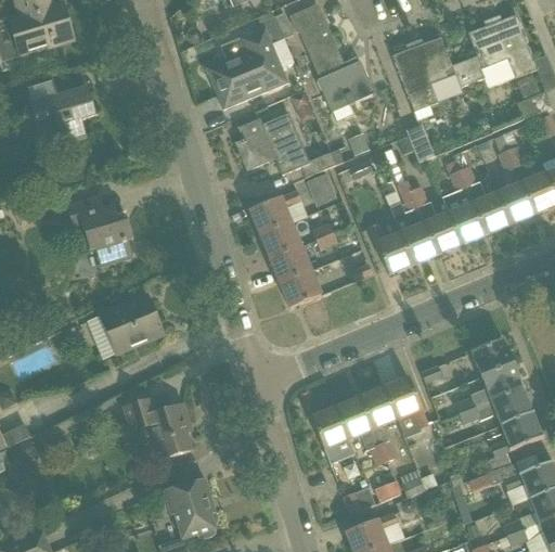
[(18,56),(73,40),(62,4),(48,9),(46,1),(50,0),(14,0),(20,16),(8,21),(18,56)]
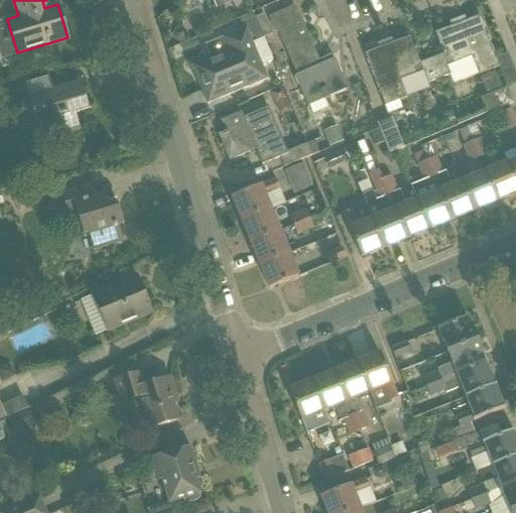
[(306,104),(348,86),(335,56),(320,63),(294,5),(270,16),(276,28),(280,26),(299,70),(293,73),(306,104)]
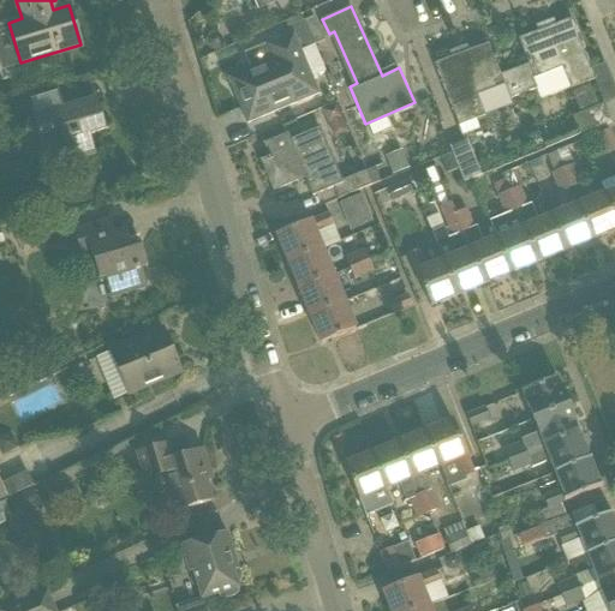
[(314,15),(303,19),(314,43),(323,40),(314,15)]
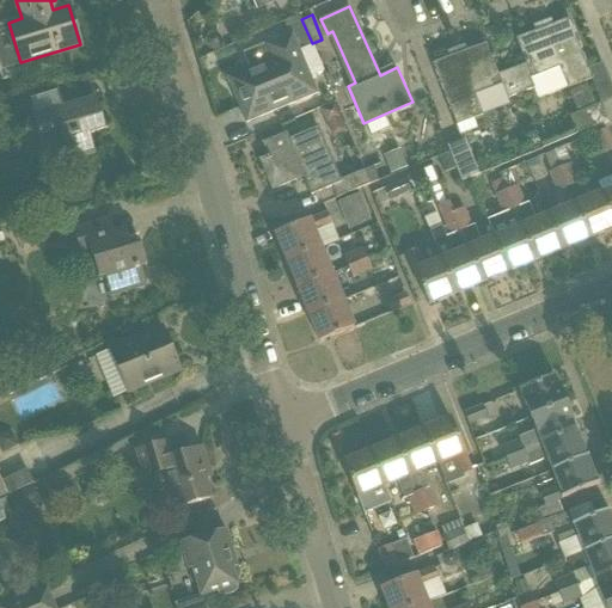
[(539,97),(567,86),(592,78),(569,17),(552,24),(554,26),(545,29),(542,20),(533,24),(534,30),(515,37),(525,61),(510,66),(519,90),(533,85),(539,97)]
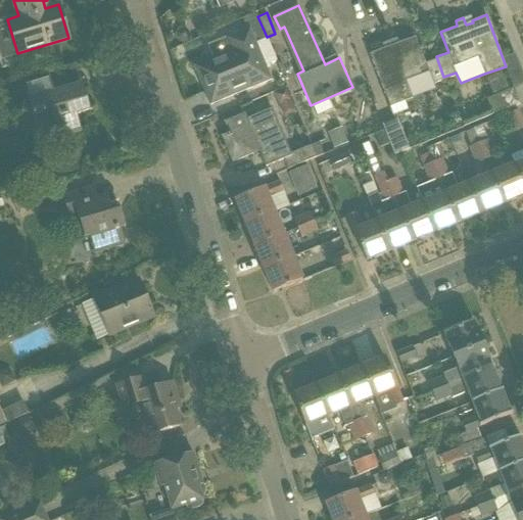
[(267,37),(257,16),(257,15),(243,20),(246,27),(226,35),(232,48),(193,64),(205,91),(220,85),(225,96),(222,97),(222,98),(271,77),(256,41),(267,37)]
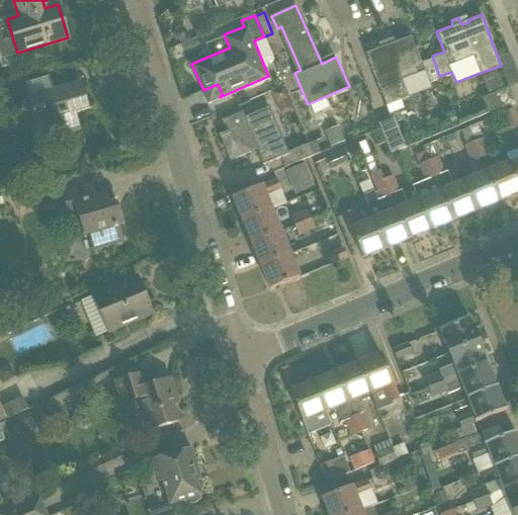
[(187,30),(183,26),(177,27),(174,31),(174,36),(178,40),(184,39),(187,35),(187,30)]
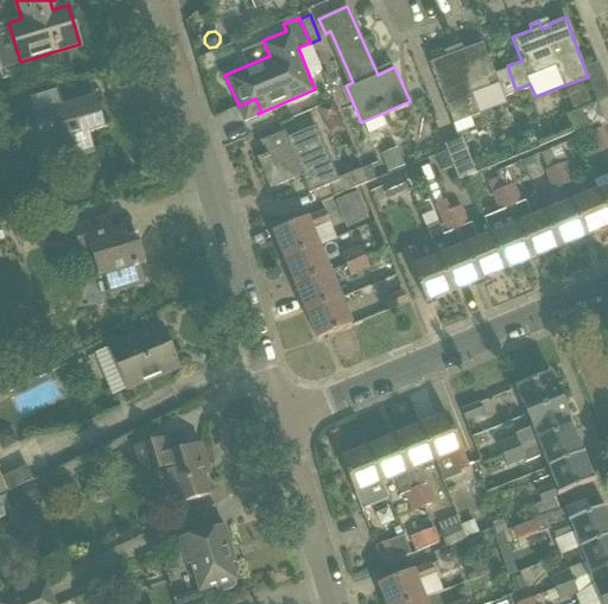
[(502,94),(515,89),(507,65),(494,70),(482,42),(463,49),(461,44),(453,46),(456,55),(448,57),(447,56),(430,62),(453,120),(469,114),(477,110),(505,101),(502,94)]
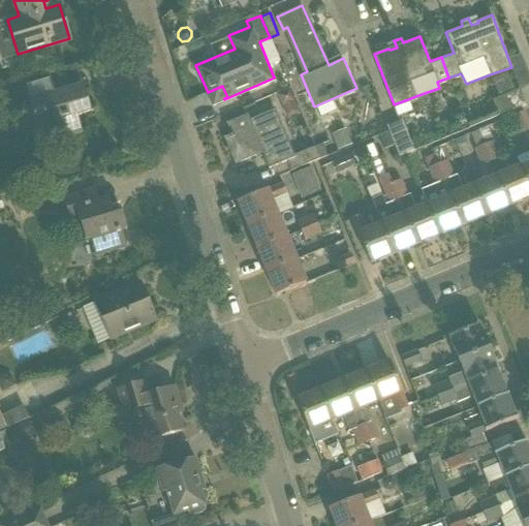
[(32,116),(43,112),(51,110),(60,137),(83,131),(78,115),(91,110),(83,84),(55,92),(51,76),(23,85),(32,116)]
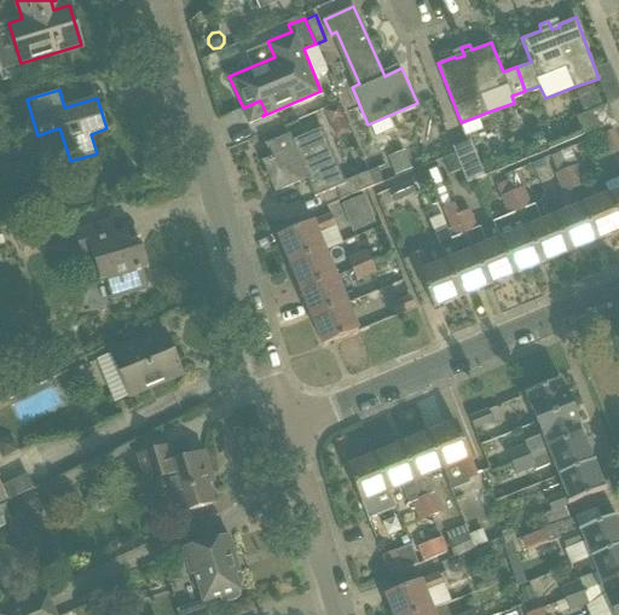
[(329,122),(345,116),(339,103),(324,109),(329,122)]
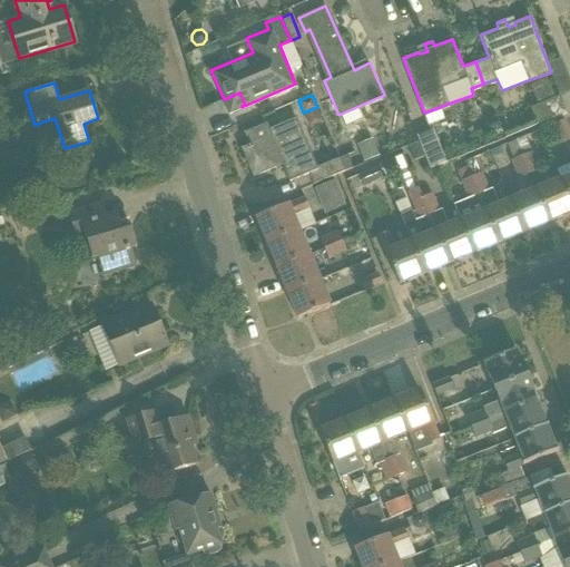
[(560,95),(529,106),(536,123),(566,111),(560,95)]
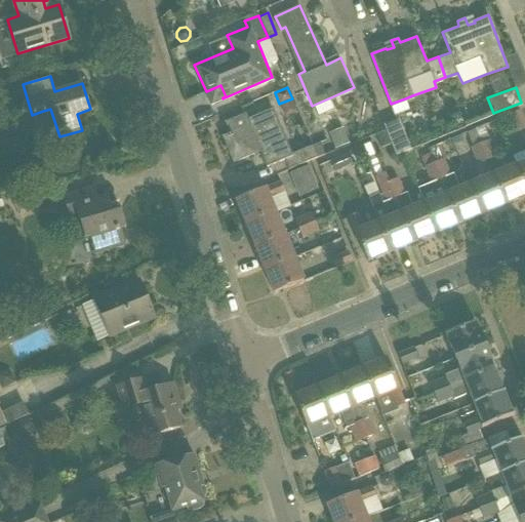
[(248,118),(247,115),(246,113),(225,121),(229,132),(221,135),(233,161),(260,150),(267,166),(285,158),(289,167),(317,156),(317,155),(313,145),(290,153),(273,109),(248,118)]
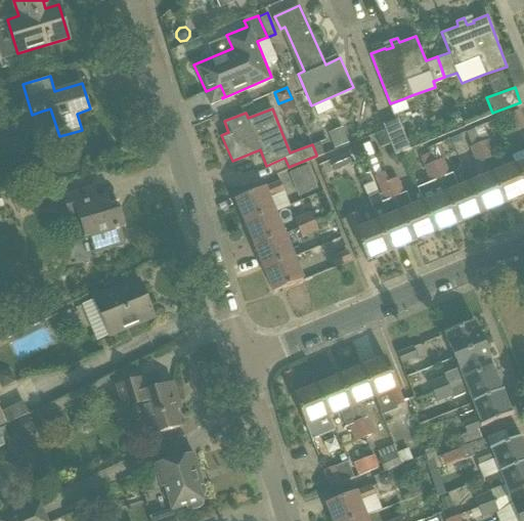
[(516,129),(523,125),(523,120),(519,109),(510,113),(516,129)]
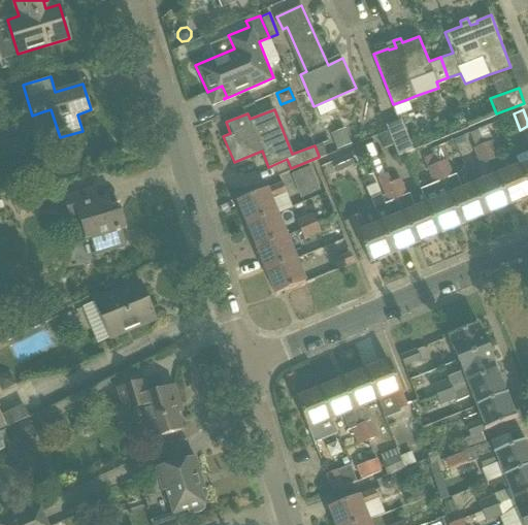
[(414,150),(401,118),(386,124),(388,130),(393,143),(398,155),(414,150)]
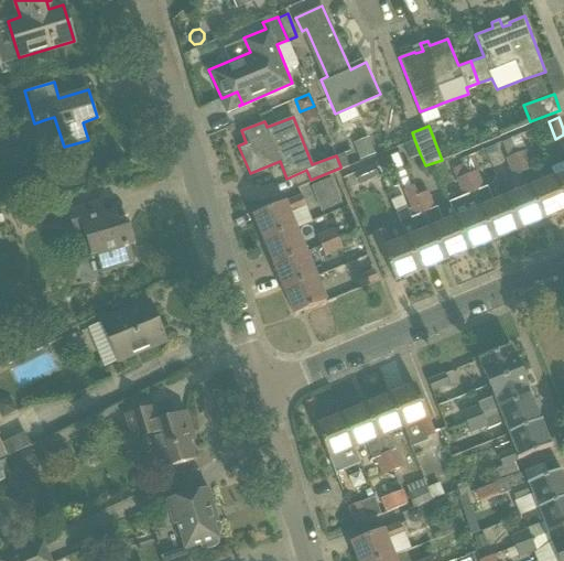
[(527,149),(520,133),(510,137),(517,154),(523,171),(533,168),(525,149),(527,149)]
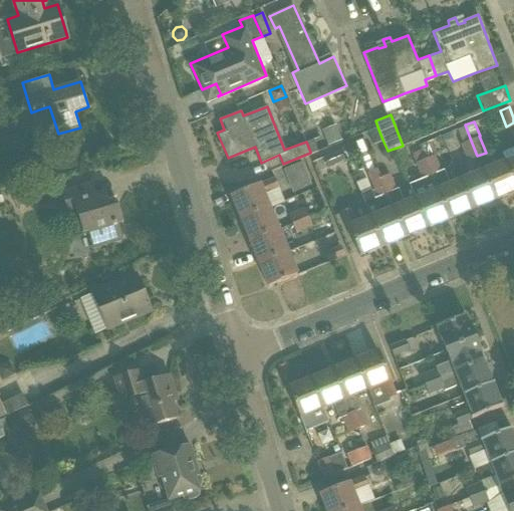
[(321,130),(327,145),(341,140),(335,123),(321,130)]
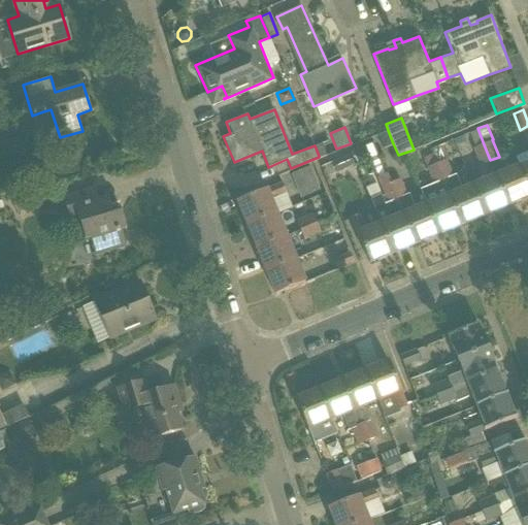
[(393,143),(388,130),(377,133),(383,148),(393,143)]
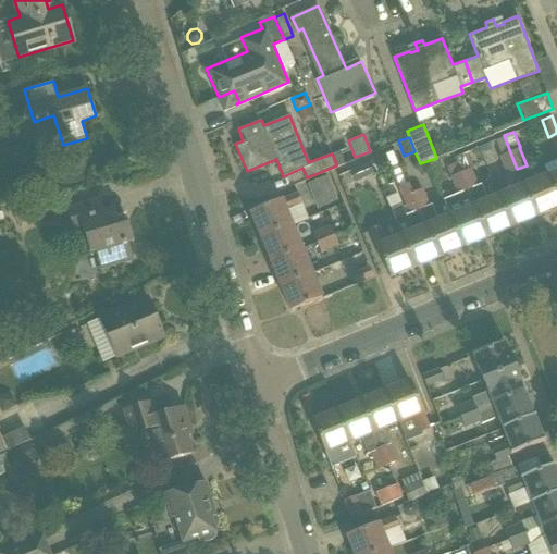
[(332,154),(336,164),(344,161),(339,149),(332,152),(332,154)]
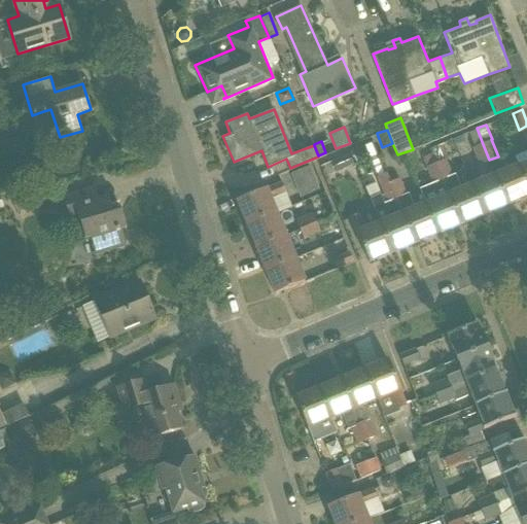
[(370,197),(379,222),(380,222),(391,251),(415,242),(390,182),(373,141),(353,148),(357,160),(359,159),(365,173),(373,170),(386,202),(384,202),(380,193),(370,197)]
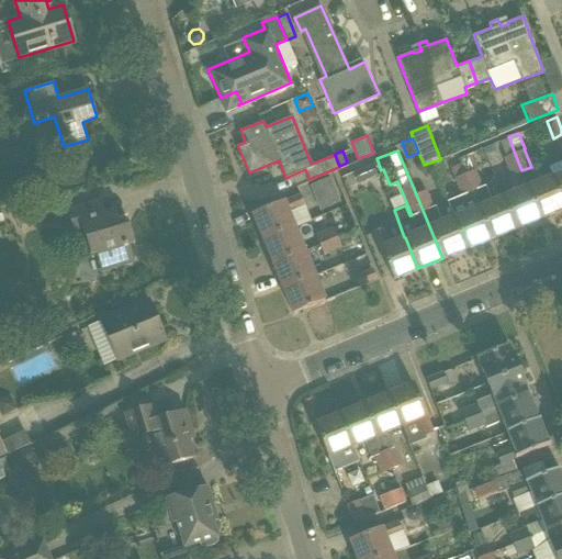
[(492,201),(486,189),(485,185),(482,186),(468,153),(458,157),(464,174),(465,174),(492,237),(516,227),(504,197),(492,201)]
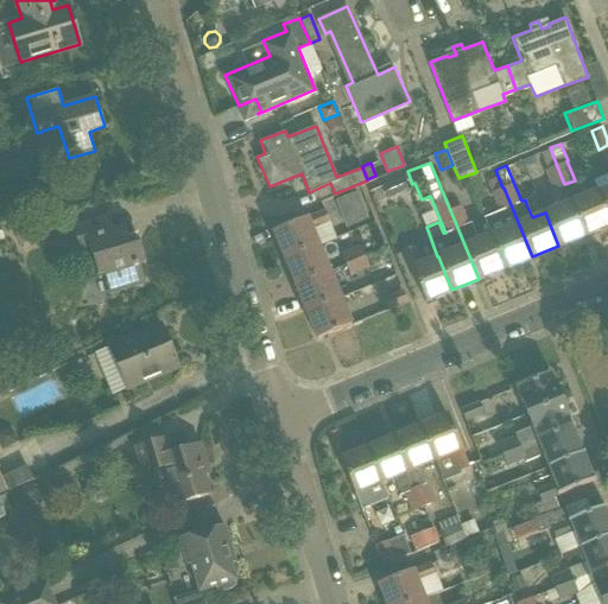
[(564,184),(557,166),(544,170),(552,189),(564,184)]
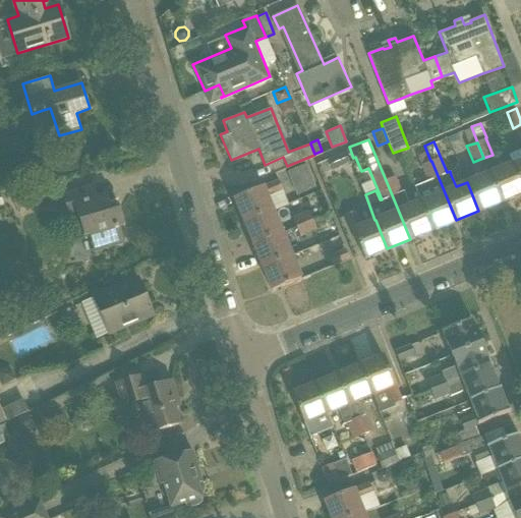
[(349,162),(344,150),(327,158),(332,169),(349,162)]
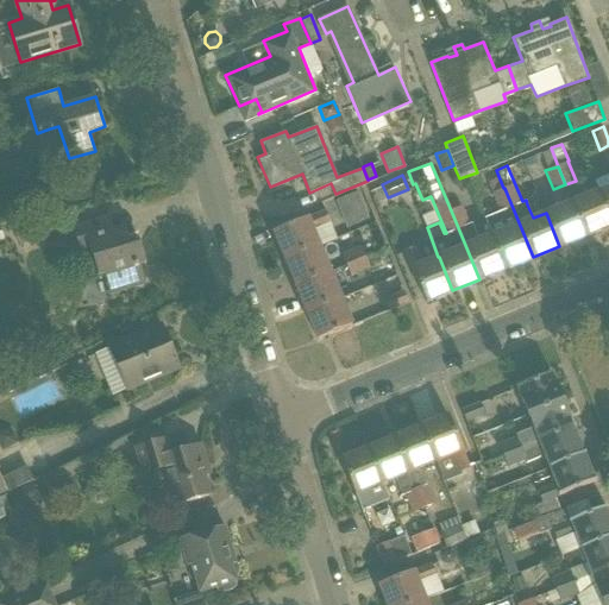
[(533,257),(504,188),(503,188),(493,193),(500,210),(484,216),(506,268),(533,257)]
